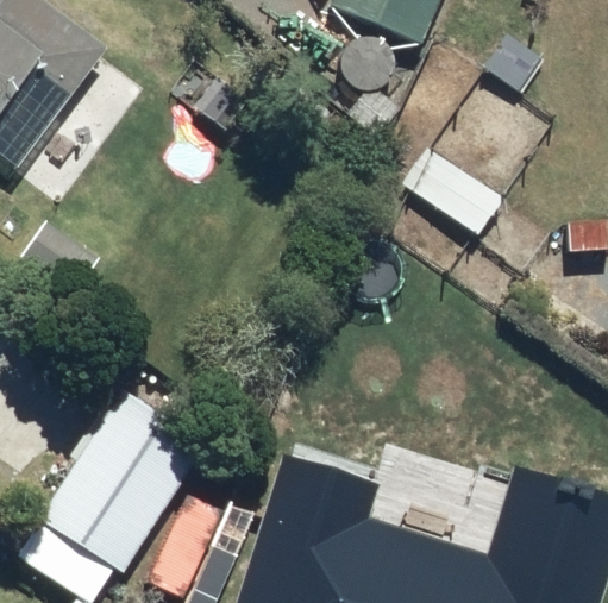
[(0,155),(19,169),(105,54),(33,0),(1,0),(0,2),(0,155)]
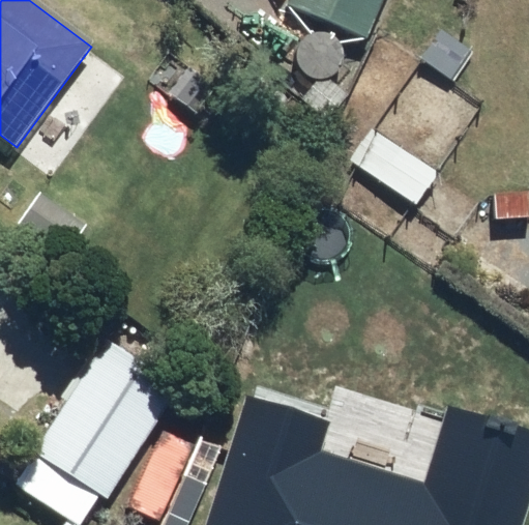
[(290,0),(288,6),(360,36),(376,0),(290,0)]
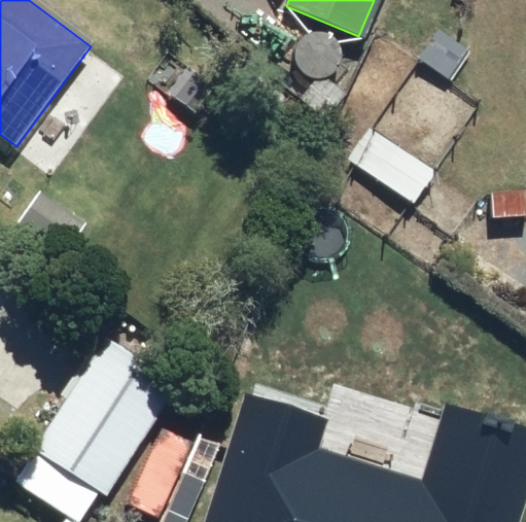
[(372,130),(326,200),(437,272),(484,201),(372,130)]
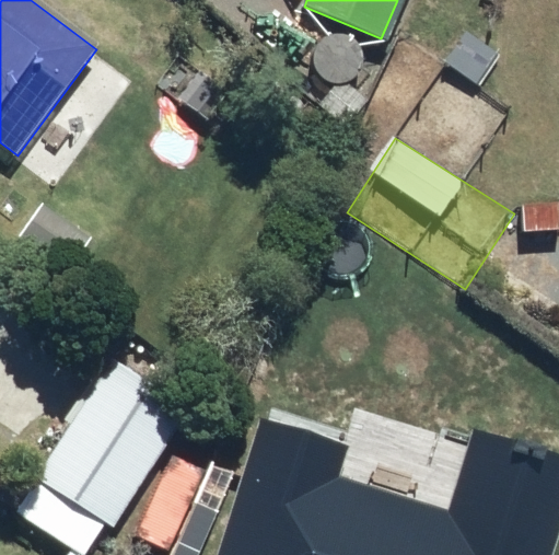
[(0,224),(21,240),(43,208),(0,176),(0,224)]
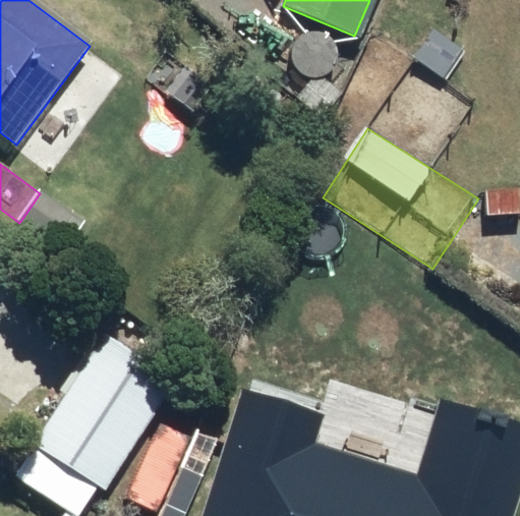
[(66,216),(52,238),(75,253),(90,231),(66,216)]
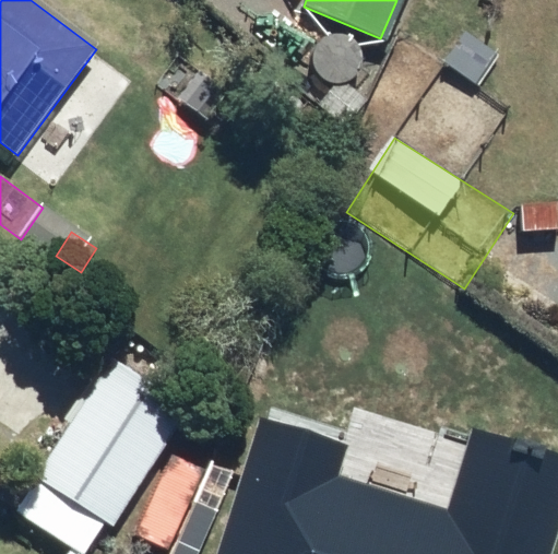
[(109,361),(15,511),(70,544),(87,515),(111,529),(186,408),(109,361)]
